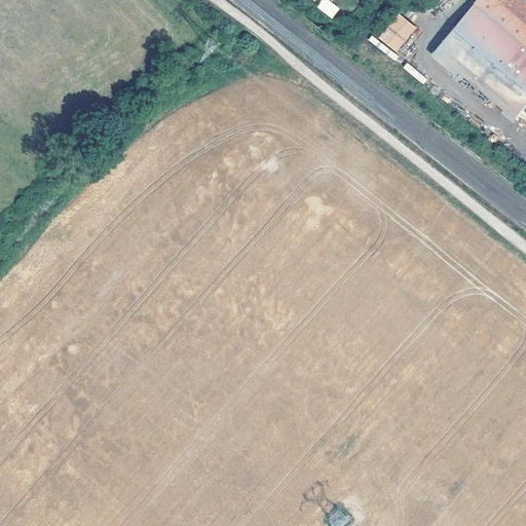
[(329,0),(321,0),(316,6),(332,19),(340,8),(329,0)]
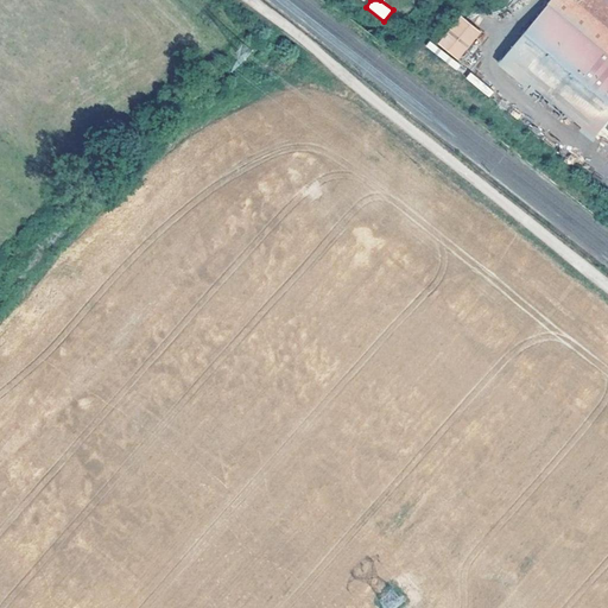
[(550,0),(496,65),(589,144),(607,120),(607,7),(600,0),(550,0)]
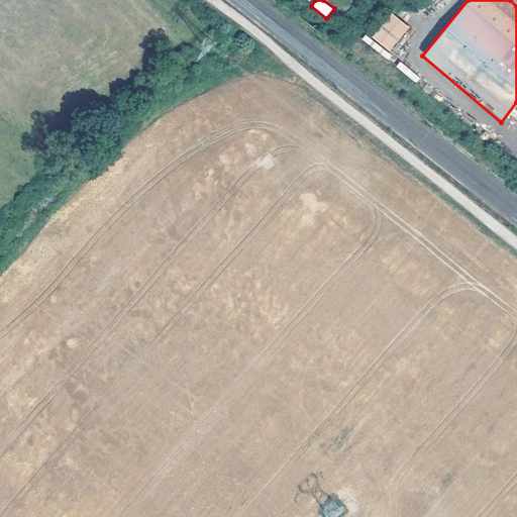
[(391,13),(371,36),(389,52),(408,28),(391,13)]
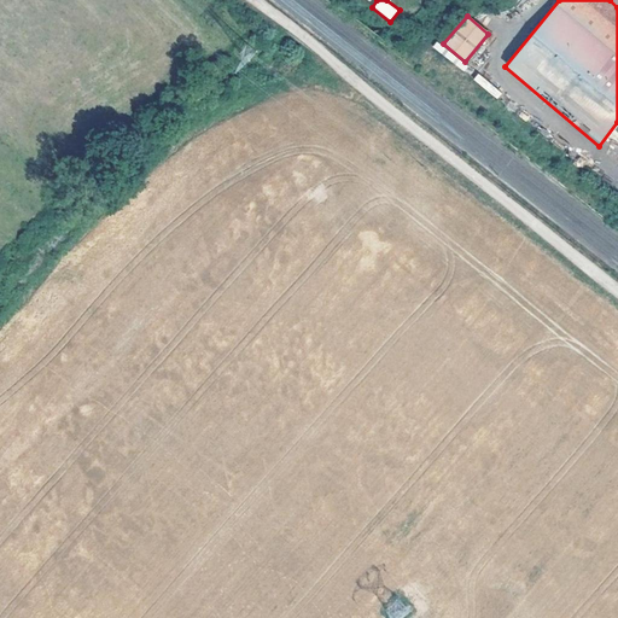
[(478,74),(473,80),(496,99),(502,93),(478,74)]
